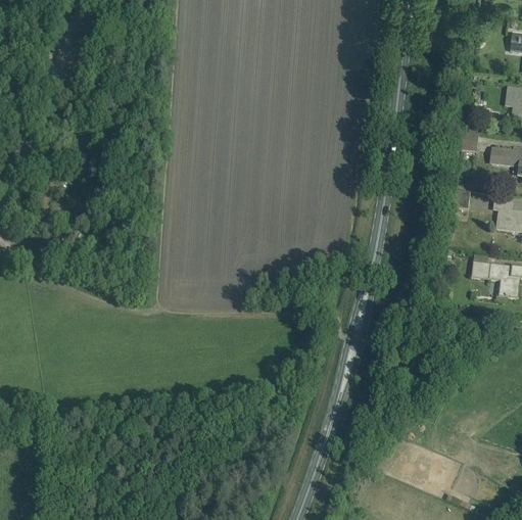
[(510,33),(510,38),(511,38),(519,39),(518,50),(521,50),(521,34),(511,33),(510,33)]
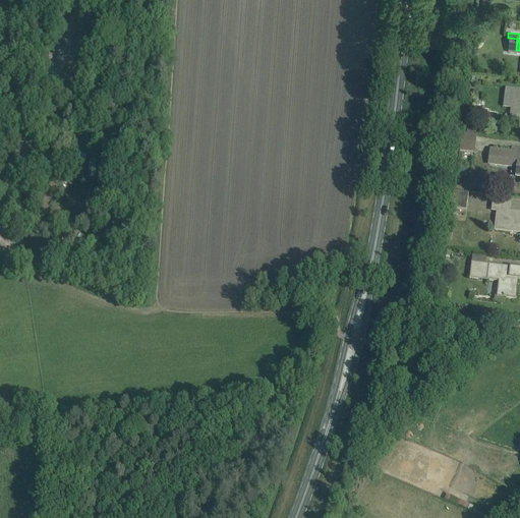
[(108,87),(105,93),(113,97),(116,91),(108,87)]
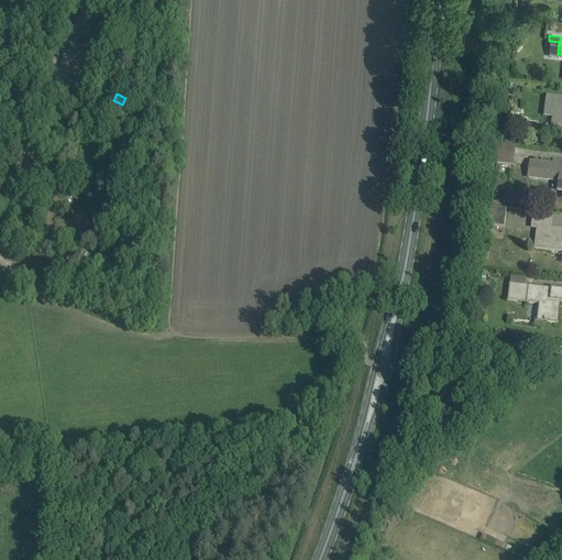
[(561,96),(547,94),(544,112),(551,113),(550,127),(561,128),(561,96)]
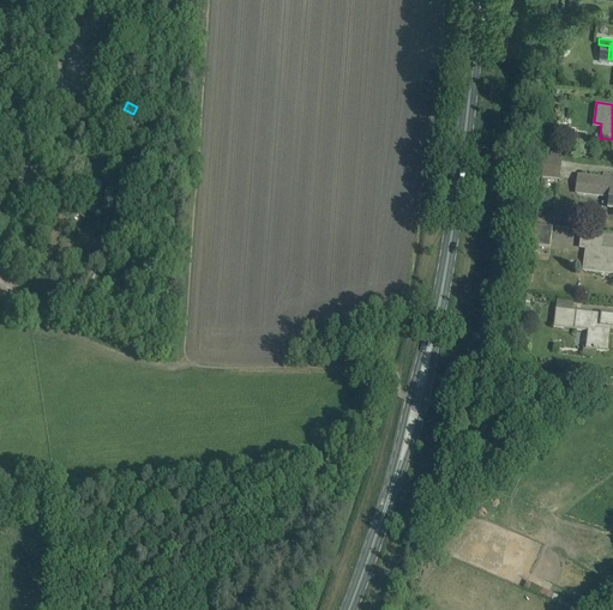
[(558,175),(560,156),(560,150),(552,149),(552,146),(550,146),(548,155),(544,153),(541,174),(558,175)]
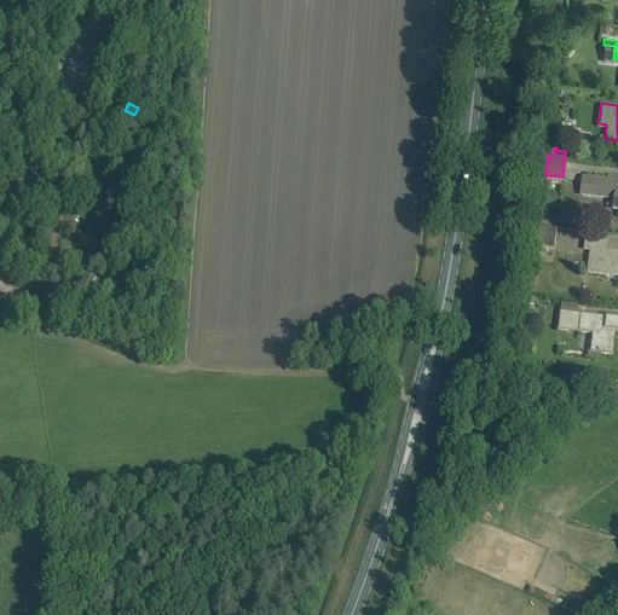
[(617,174),(616,174),(607,173),(607,178),(582,174),(579,191),(613,196),(612,206),(617,206),(617,174)]
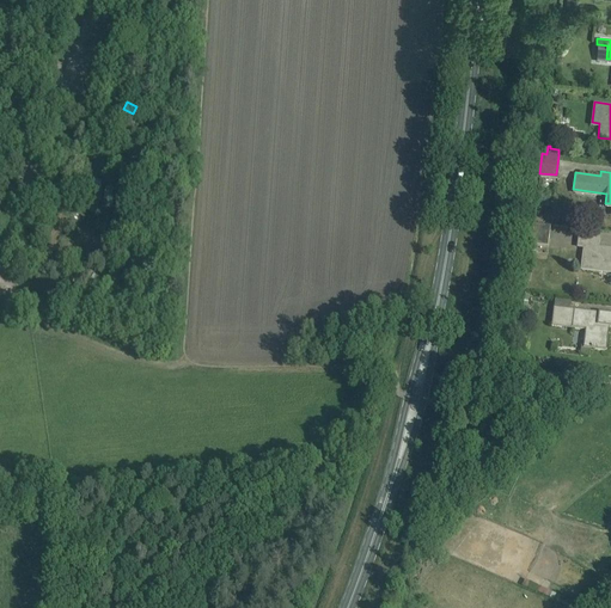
[(547,244),(549,223),(533,222),(531,243),(547,244)]
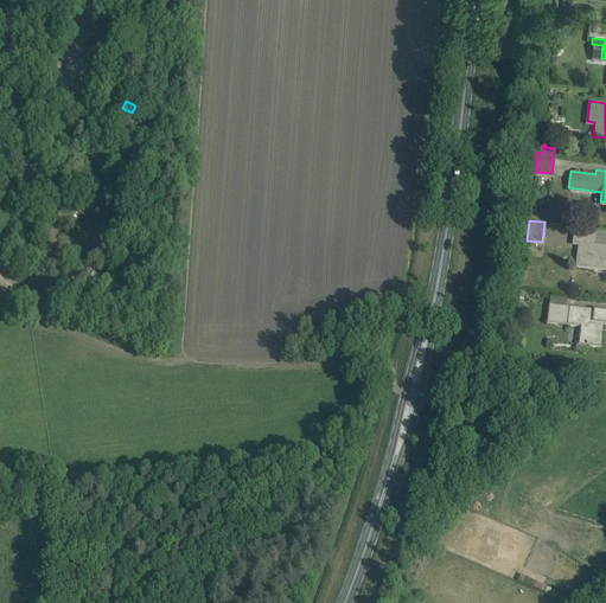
[(593,232),(581,231),(573,230),(572,242),(578,243),(575,264),(605,268),(605,244),(595,244),(595,245),(592,245),(593,232)]
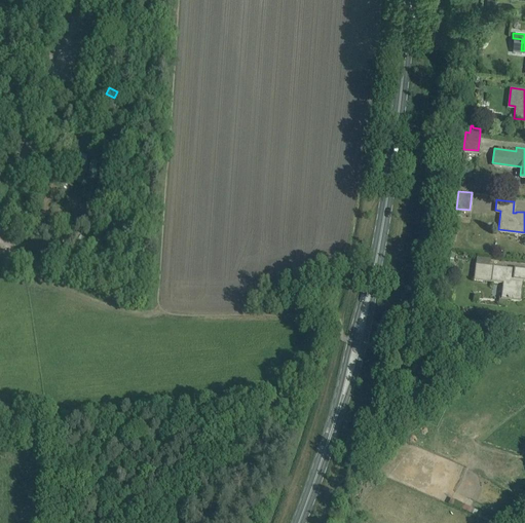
[(476,262),(474,278),(504,282),(502,295),(498,295),(497,302),(505,303),(507,296),(508,296),(508,297),(511,297),(519,298),(521,278),(524,278),(524,267),(514,266),(489,264),(489,256),(477,255),(476,262)]
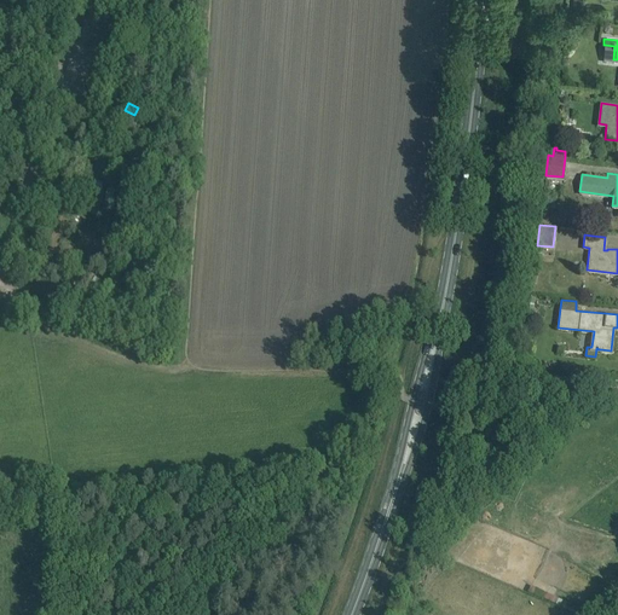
[(67,321),(64,328),(92,338),(94,332),(67,321)]
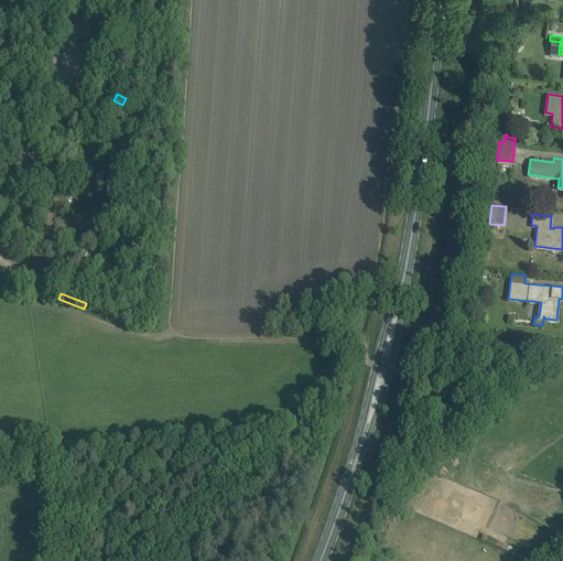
[(483,532),(480,537),(494,543),(496,538),(483,532)]
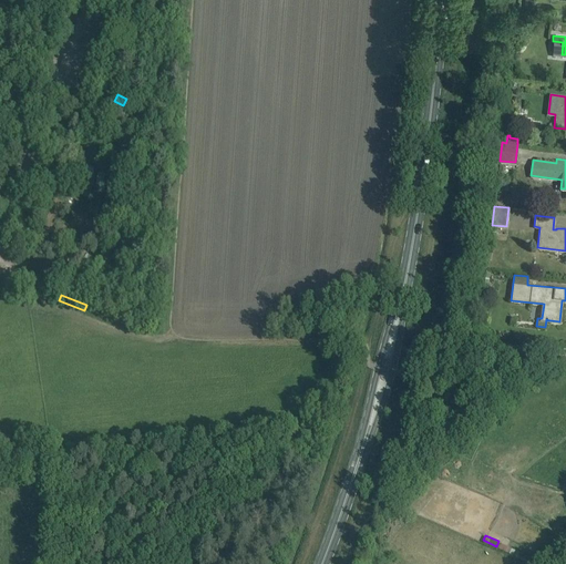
[(505,544),(502,550),(512,554),(515,549),(505,544)]
